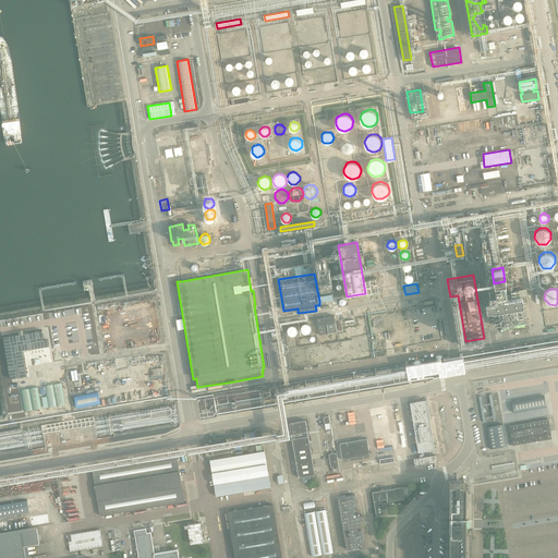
[(522,296),(486,302),(487,311),(492,311),(493,312),(523,306),(522,296)]
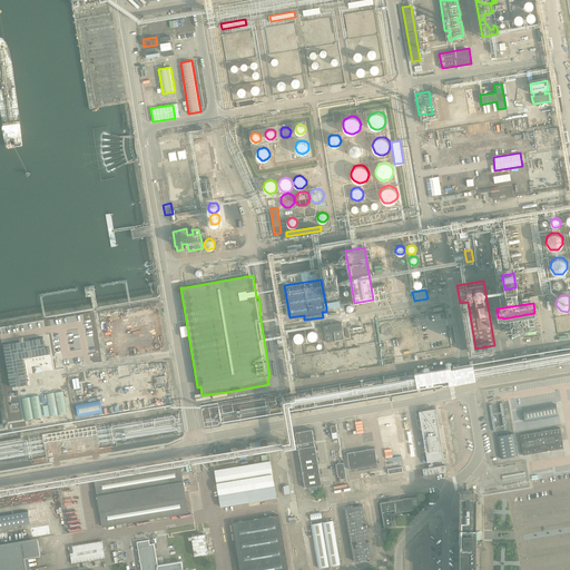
[(326,342),(334,341),(344,338),(341,323),(323,325),(326,342)]
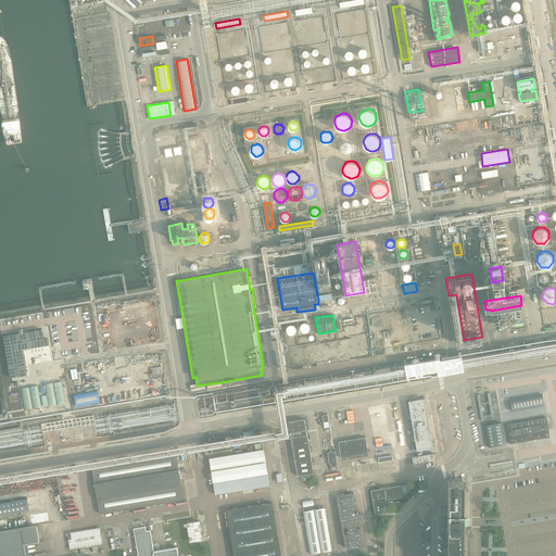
[(310,326),(310,324),(308,323),(307,321),(305,320),(303,321),(302,321),(302,323),(301,324),(300,325),(300,326),(301,327),(301,329),(302,330),(304,330),(306,330),(307,330),(308,329),(310,328),(310,326)]
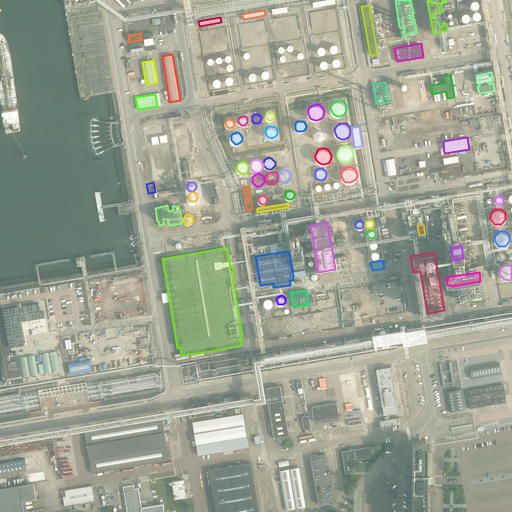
[(273,303),(272,301),(271,300),(270,299),(268,298),(266,299),(265,300),(264,301),(264,302),(263,303),(263,304),(264,305),(265,306),(266,307),(268,308),(269,307),(270,307),(271,306),(272,305),(273,303)]
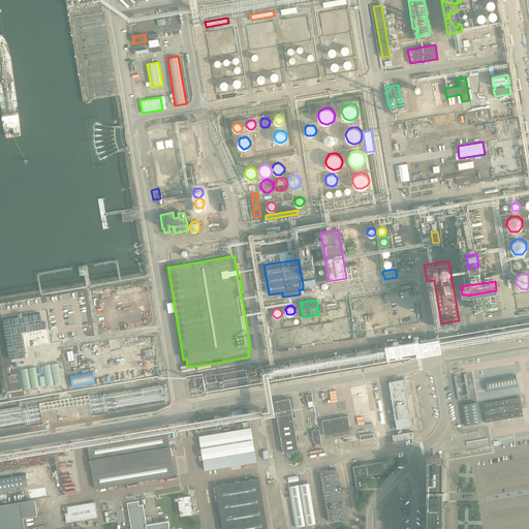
[(40,313),(3,319),(9,360),(25,356),(21,332),(45,328),(44,322),(41,322),(40,313)]
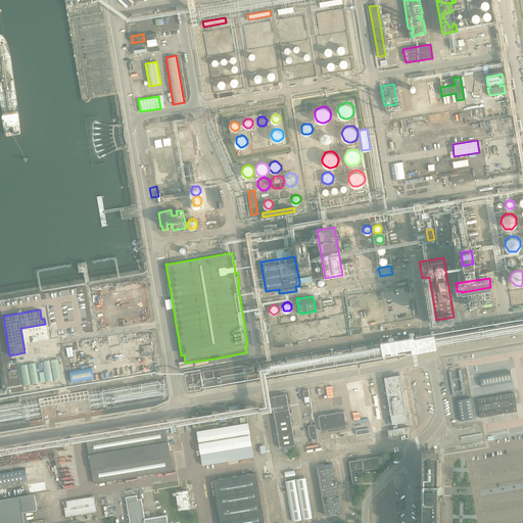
[(58,359),(42,362),(45,383),(61,380),(58,359)]
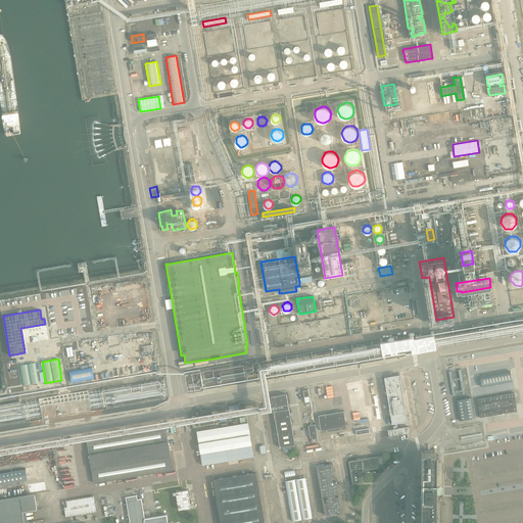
[(36,363),(19,366),(24,386),(40,383),(36,363)]
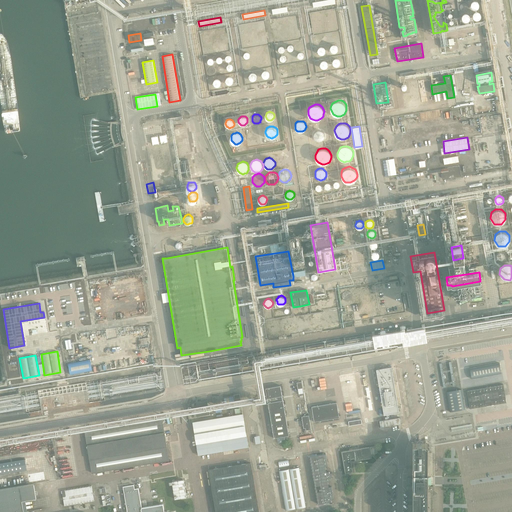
[(90,360),(68,364),(70,375),(92,371),(90,360)]
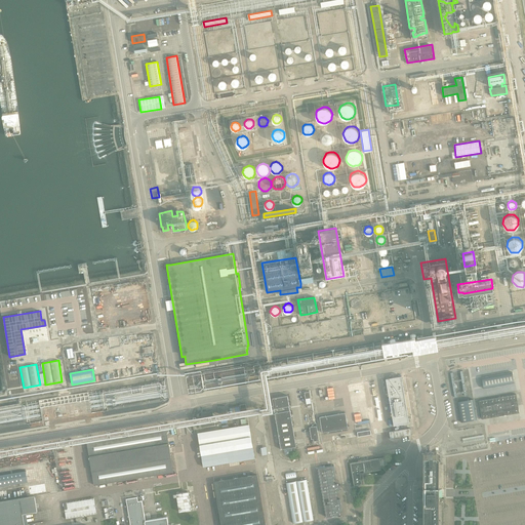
[(512,372),(482,377),(484,389),(514,384),(512,372)]
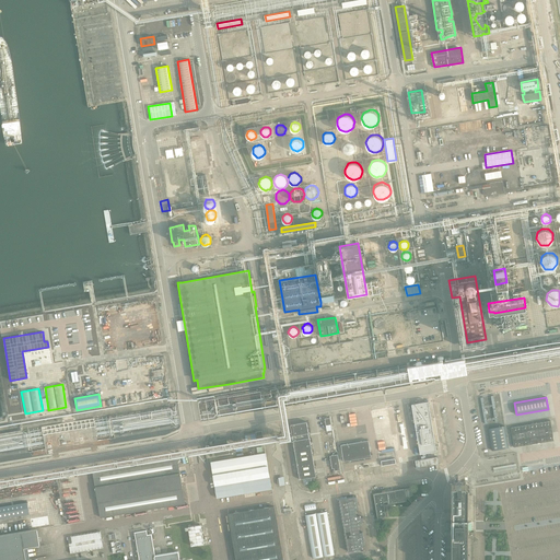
[(410,404),(419,454),(436,452),(428,401),(410,404)]
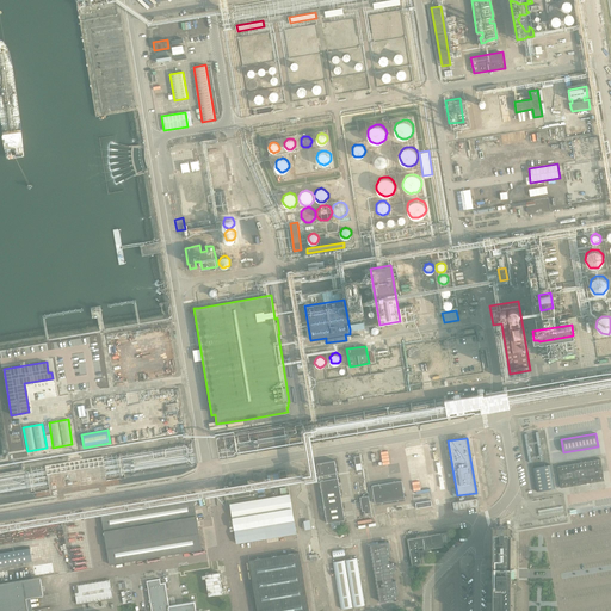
[(604,481),(600,460),(557,467),(561,488),(604,481)]
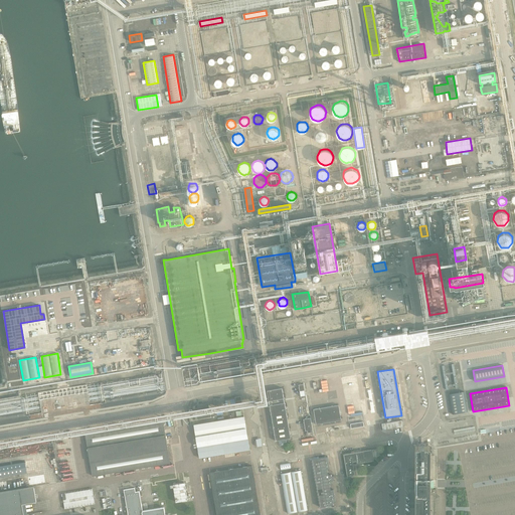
[(276,441),(291,439),(282,388),(267,390),(276,441)]
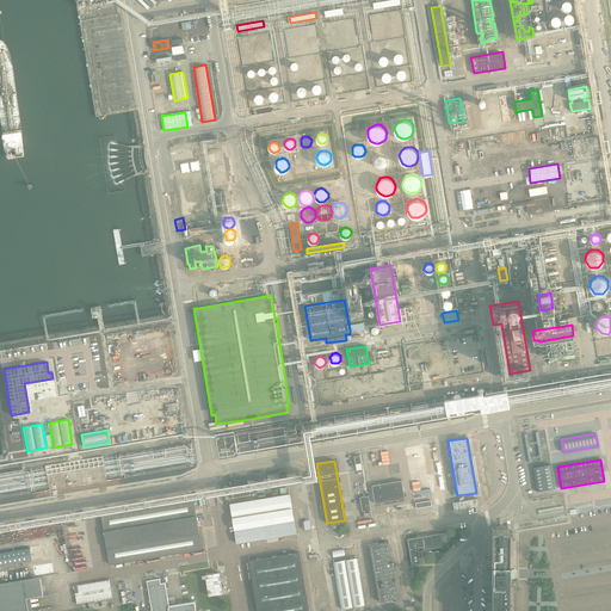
[(537,492),(555,488),(551,464),(532,468),(537,492)]
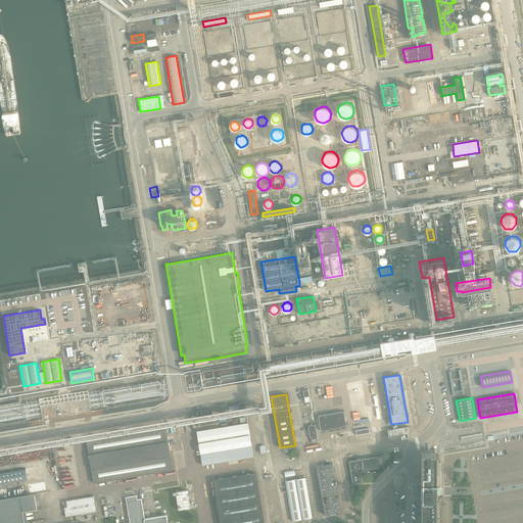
[(194,413),(196,425),(218,422),(216,410),(194,413)]
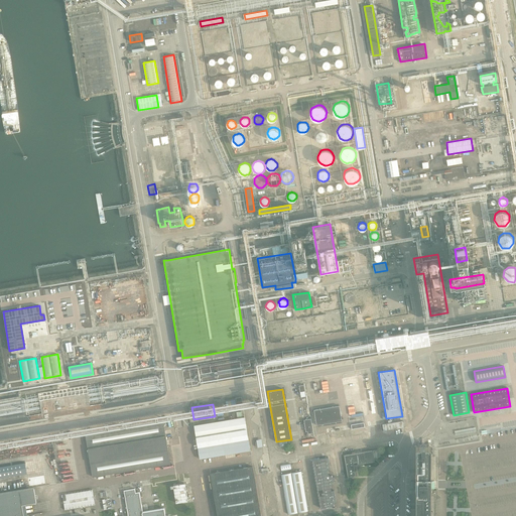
[(314,410),(316,425),(342,421),(339,406),(314,410)]
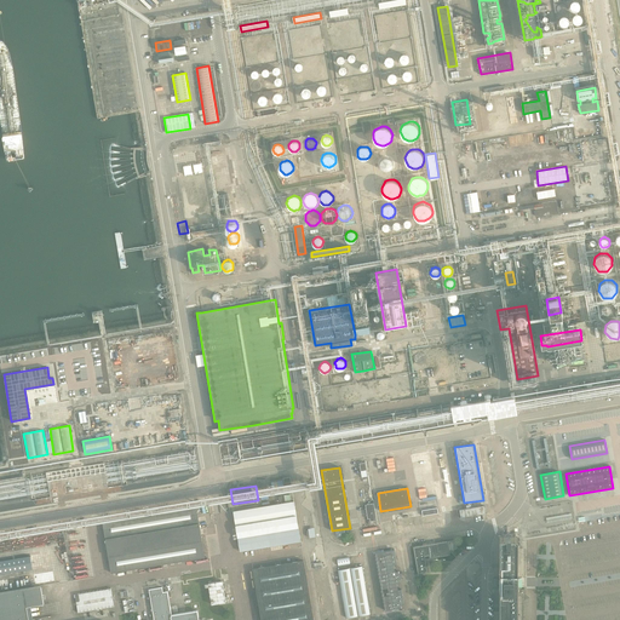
[(240,551),(299,541),(300,541),(294,501),(233,511),(240,551)]
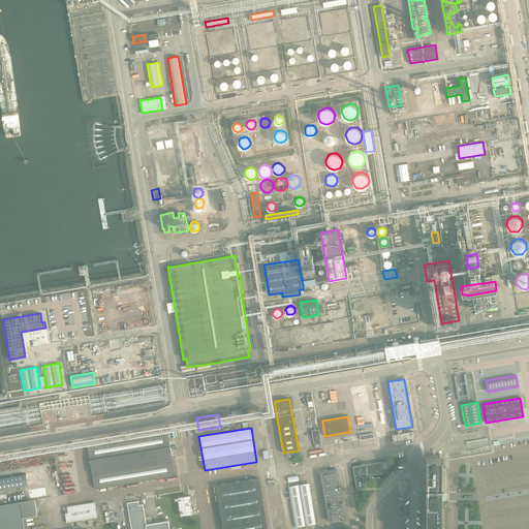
[(314,442),(315,442),(316,444),(321,444),(319,429),(312,431),(314,442)]
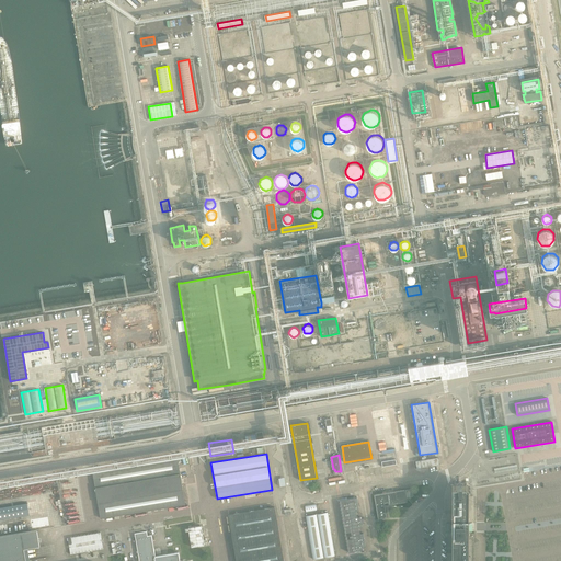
[(185,504),(178,458),(92,472),(100,518),(185,504)]
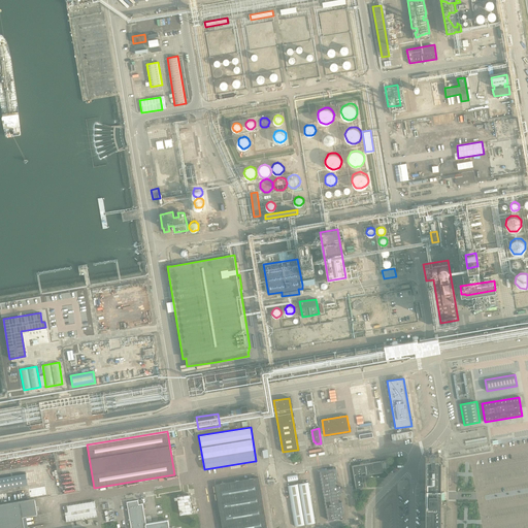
[(391,434),(392,440),(413,437),(411,431),(391,434)]
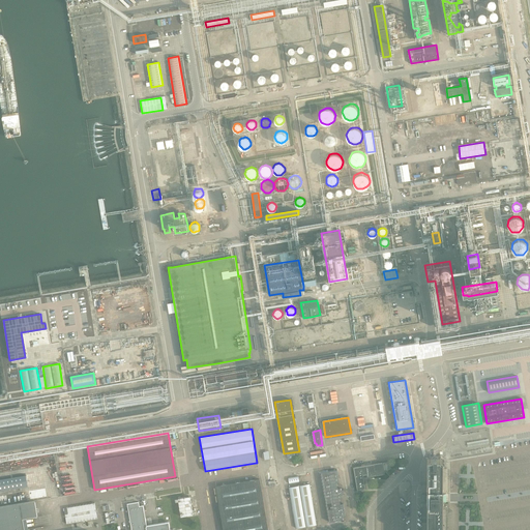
[(425,529),(441,529),(442,496),(442,459),(436,459),(436,458),(433,458),(433,459),(427,459),(425,529)]
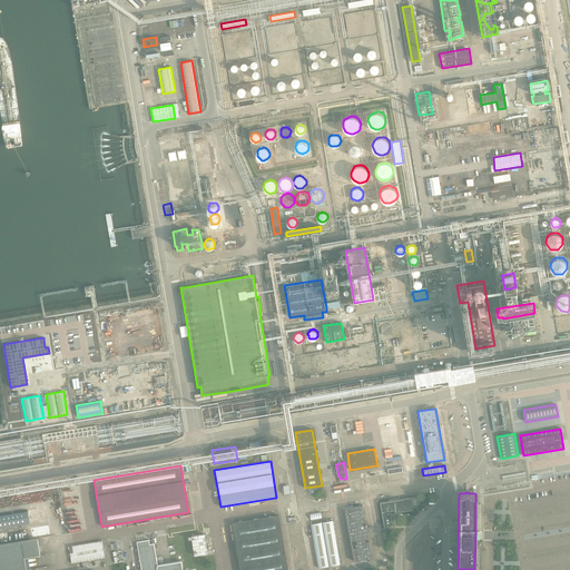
[(419,497),(380,503),(384,527),(392,526),(390,513),(413,510),(412,505),(420,504),(419,497)]
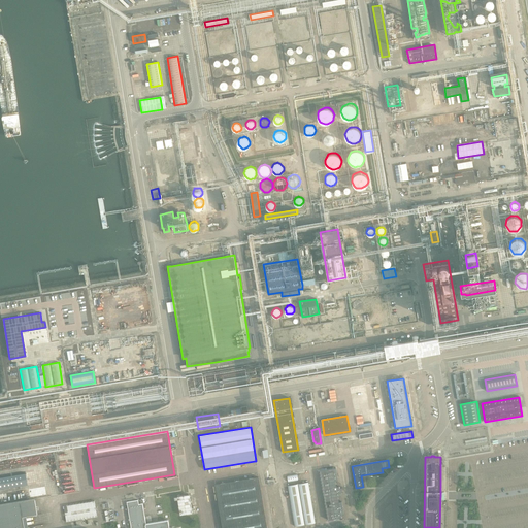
[(336,468),(320,471),(329,520),(342,518),(341,515),(344,514),(343,507),(342,501),(339,502),(338,499),(338,496),(341,495),(340,492),(339,486),(336,487),(336,484),(335,481),(338,480),(336,468)]
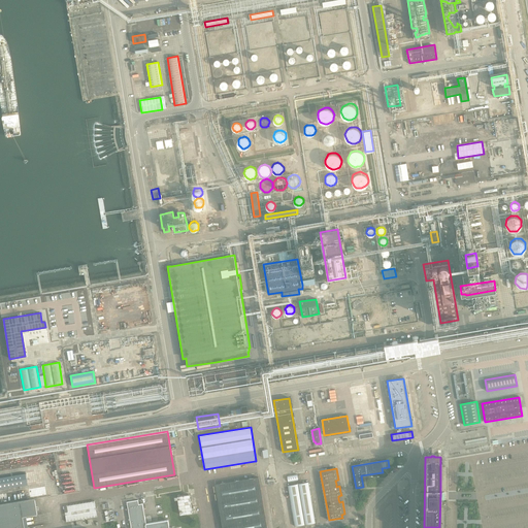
[(26,474),(0,477),(0,489),(28,485),(26,474)]
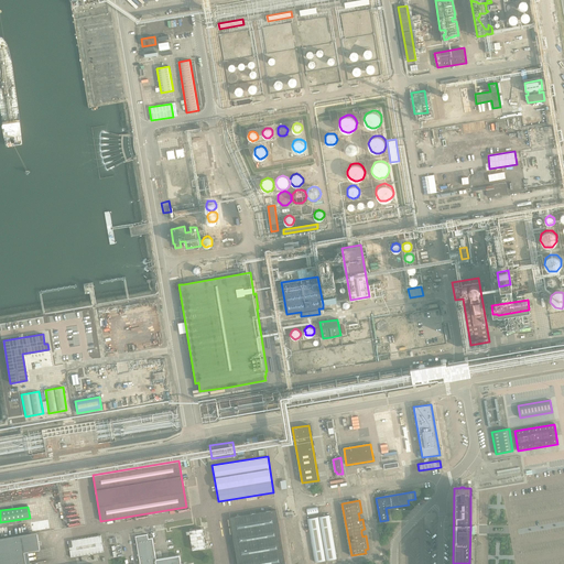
[(237,563),(284,563),(277,509),(229,518),(237,563)]
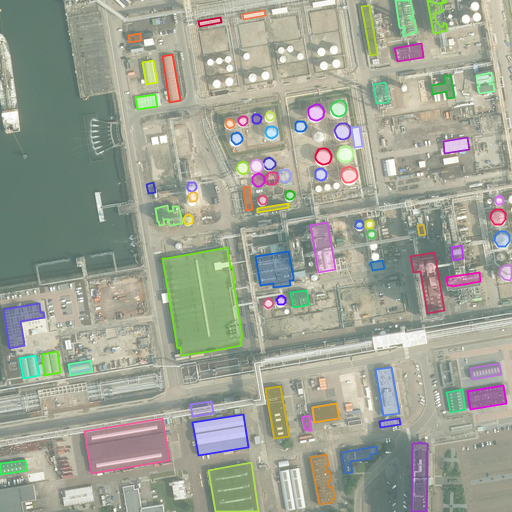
[(299,468),(280,471),(286,510),(306,507),(299,468)]
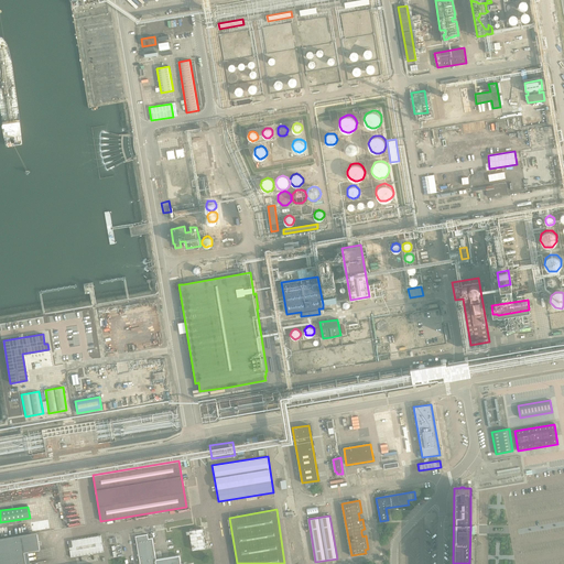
[(195,528),(190,529),(193,550),(206,548),(203,528),(195,529),(195,528)]
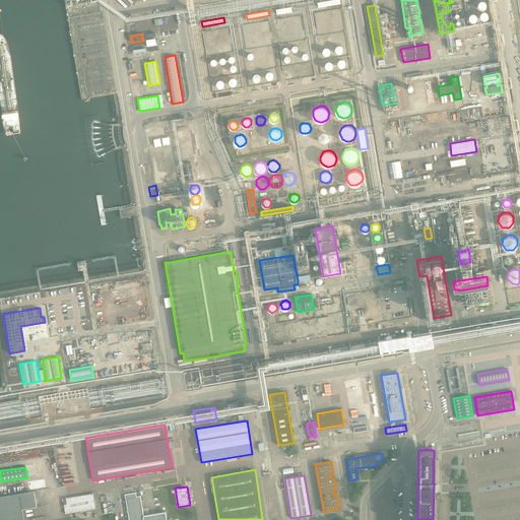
[(35,491),(0,497),(0,519),(27,519),(26,509),(37,507),(35,491)]
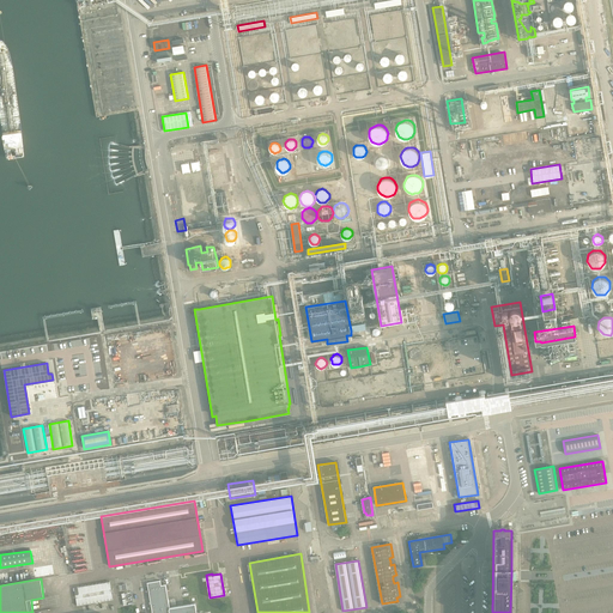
[(196,612),(195,604),(184,606),(170,608),(165,586),(162,586),(161,581),(147,583),(152,612),(196,612)]
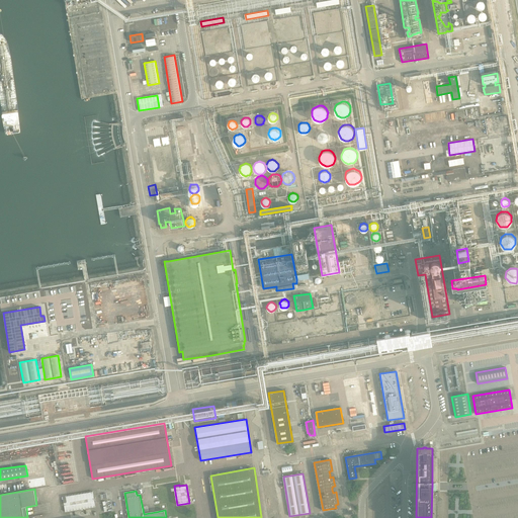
[(93,492),(63,497),(65,512),(95,507),(93,492)]
